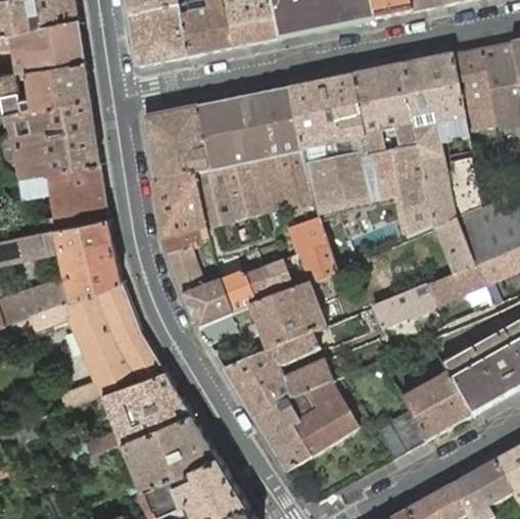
[(0,28),(43,18),(78,12),(76,0),(0,0),(0,28)]
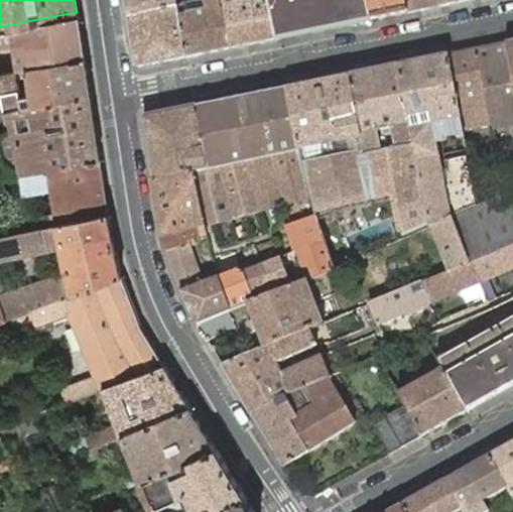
[(123,0),(125,12),(175,2),(174,0),(123,0)]
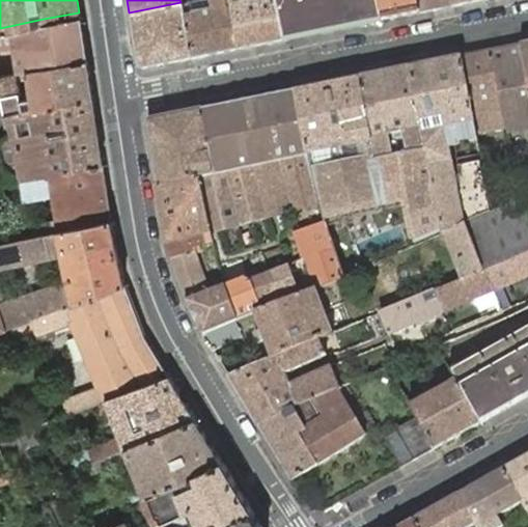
[(187,55),(233,46),(223,0),(193,0),(189,1),(190,9),(182,11),(187,55)]
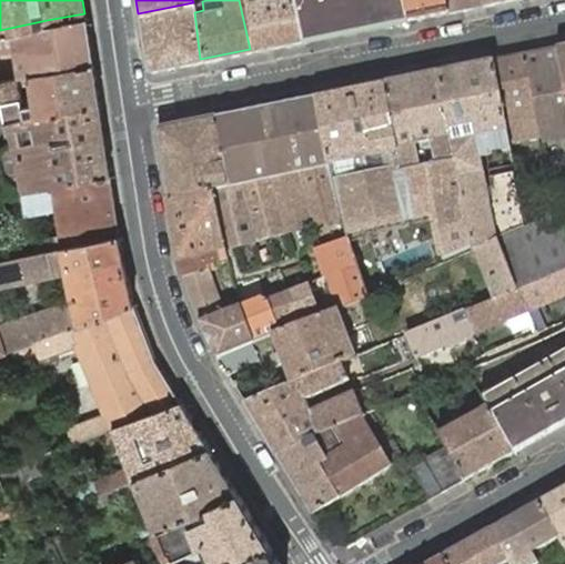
[(239,0),(250,49),(299,39),(290,0),(239,0)]
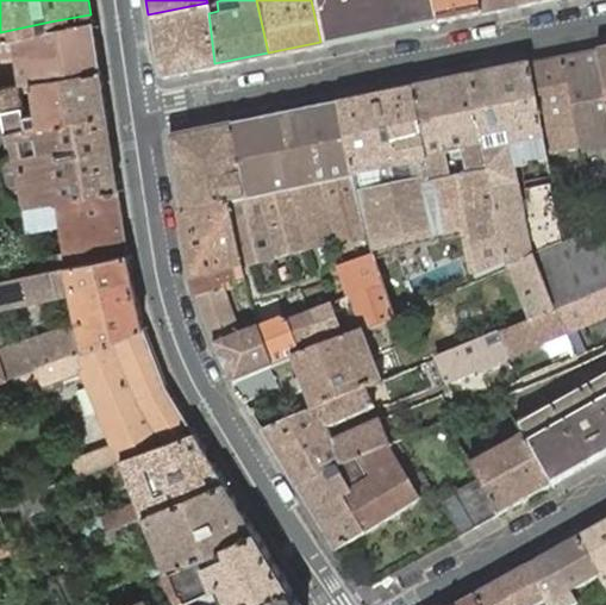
[(366,33),(437,19),(433,0),(311,0),(320,42),(366,33)]
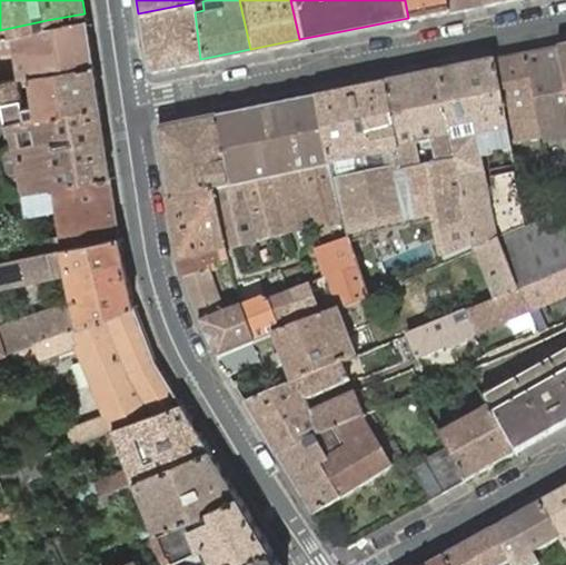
[(405,0),(408,18),(446,10),(444,0),(405,0)]
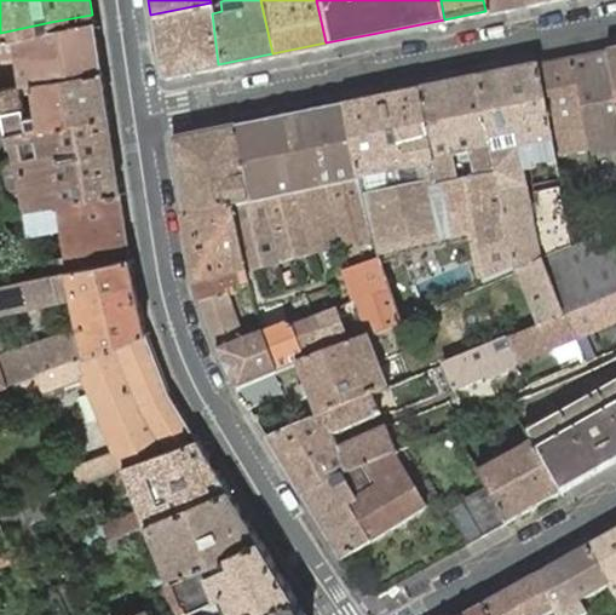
[(483,0),(485,11),(525,3),(525,0),(483,0)]
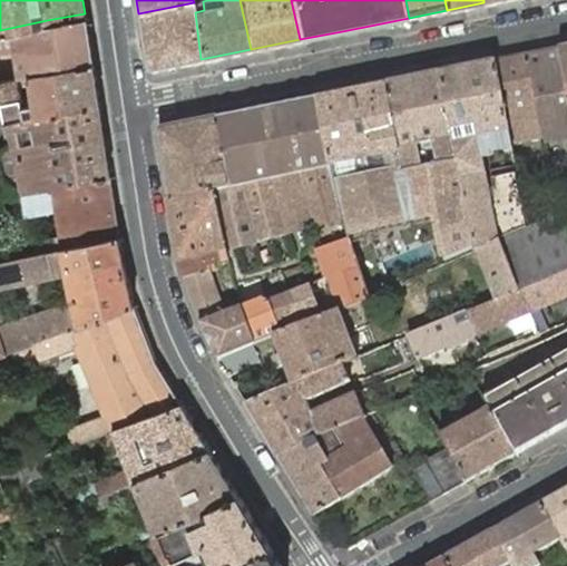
[(204,10),(203,1),(194,2),(195,12),(204,10)]
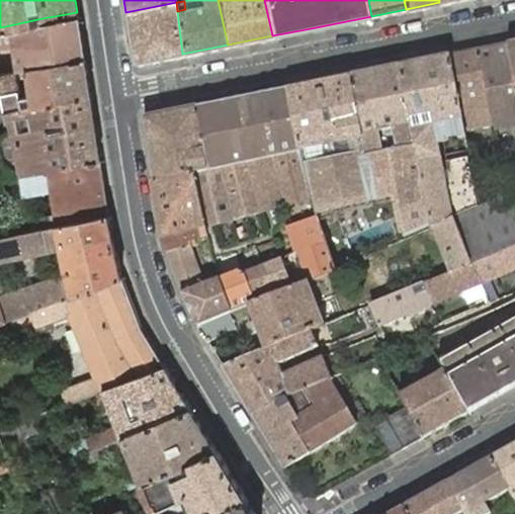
[(135,64),(182,54),(177,11),(176,2),(125,12),(133,62),(135,64)]
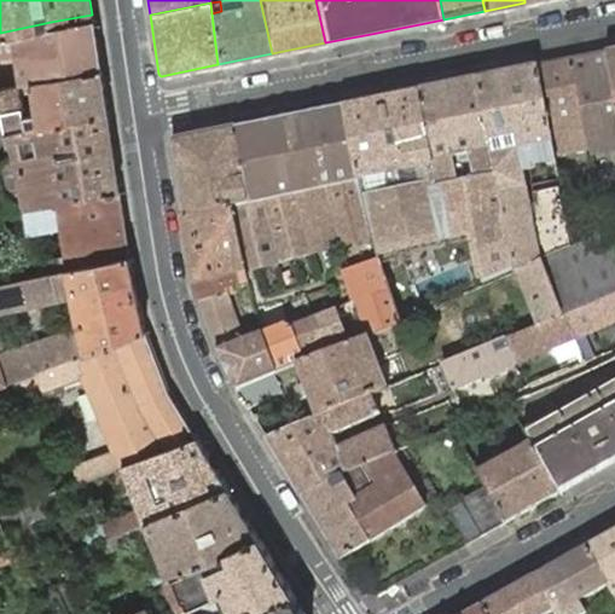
[(0,52),(16,50),(33,47),(34,52),(32,52),(30,54),(33,77),(99,64),(92,15),(51,22),(0,33),(0,52)]
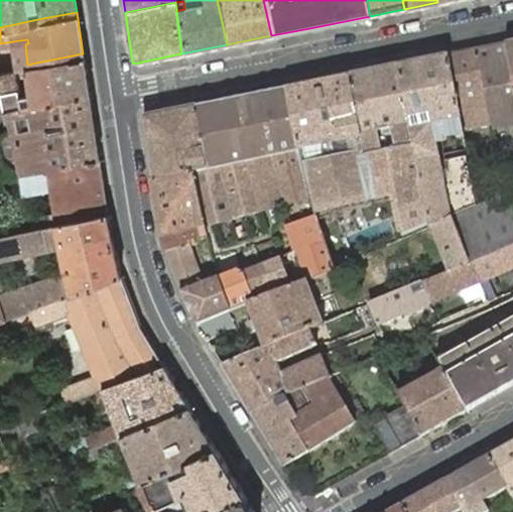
[(512,37),(504,39),(512,82),(512,37)]
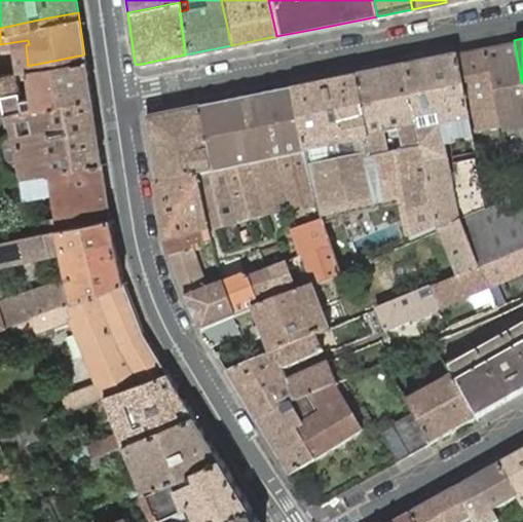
[(28,40),(13,42),(17,67),(26,66),(28,66),(26,46),(27,44),(29,44),(28,40)]
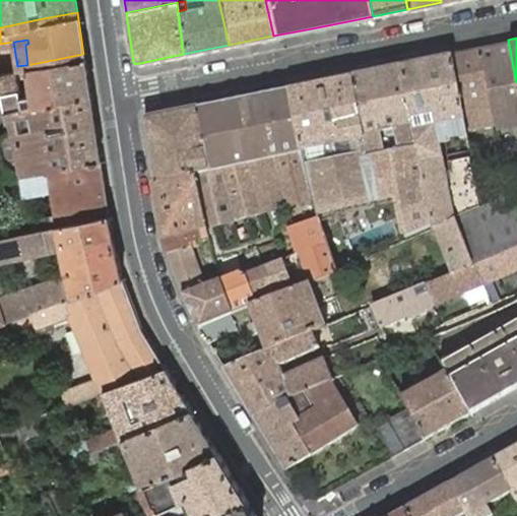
[(516,82),(508,40),(477,46),(490,107),(491,111),(493,120),(495,126),(516,120),(516,82)]
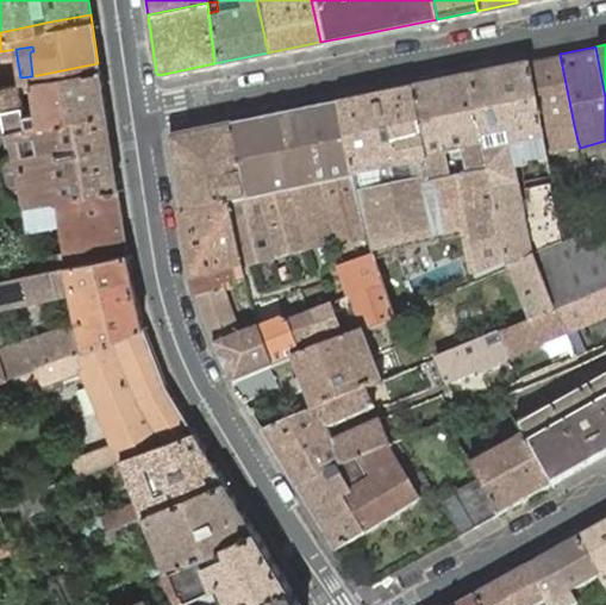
[(560,54),(526,61),(541,132),(574,125),(560,54)]
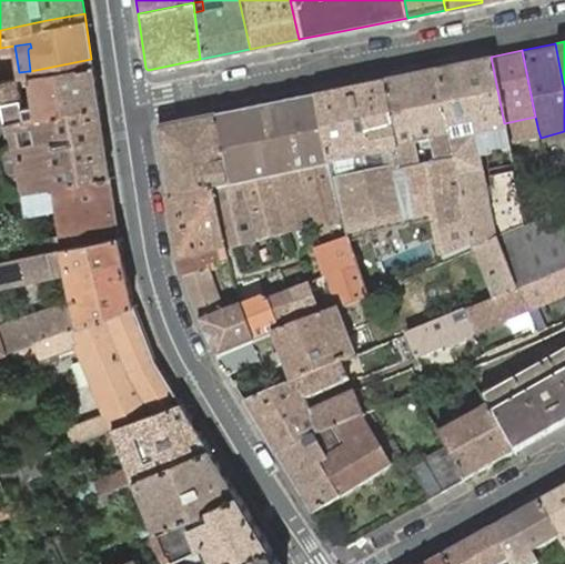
[(491,57),(456,63),(476,152),(483,151),(487,149),(488,145),(486,136),(496,133),(498,142),(503,147),(508,147),(506,138),(504,123),(491,57)]
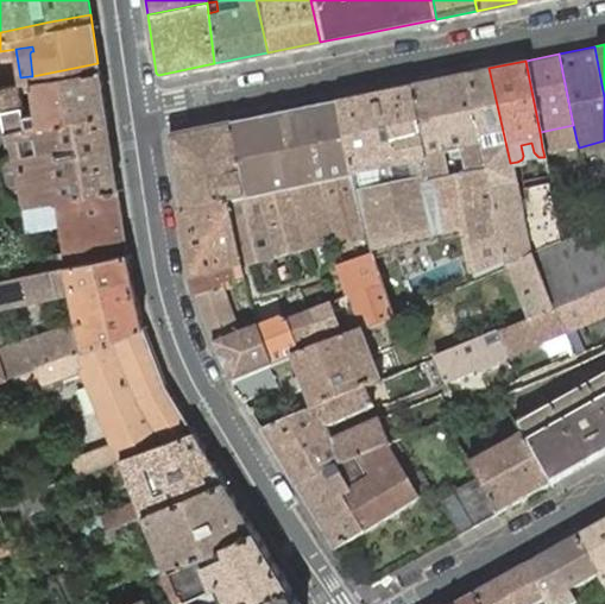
[(0,121),(1,127),(6,126),(104,105),(98,63),(32,76),(30,76),(31,85),(35,106),(21,109),(18,87),(16,79),(12,80),(0,82),(0,121)]
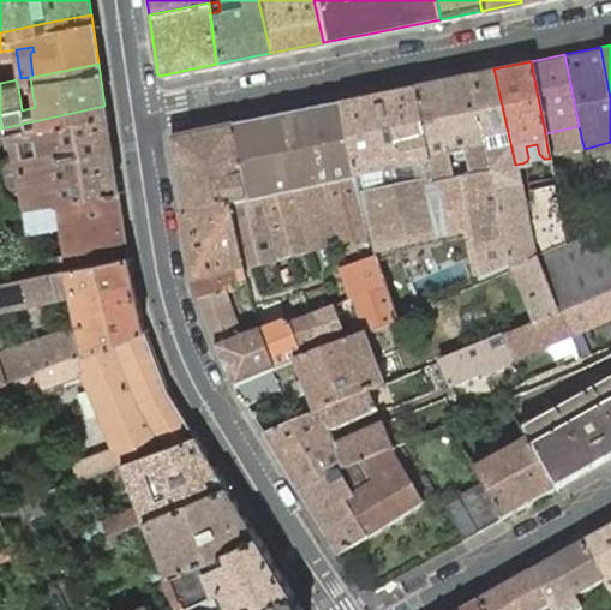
[(10,69),(0,70),(0,83),(12,81),(10,69)]
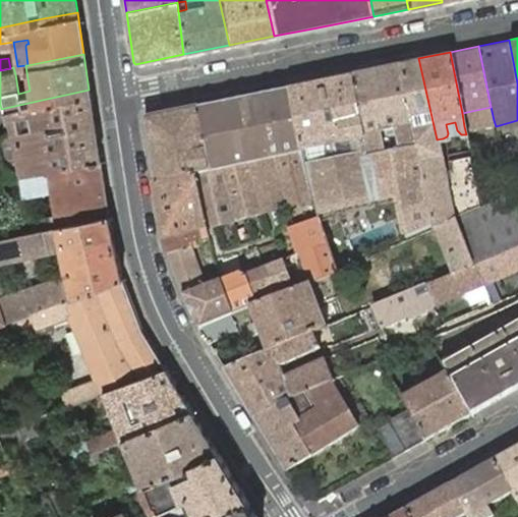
[(451,272),(517,244),(517,218),(509,193),(505,195),(480,206),(478,192),(470,153),(447,157),(449,170),(451,175),(445,177),(444,171),(438,148),(437,139),(418,58),(399,62),(415,144),(427,223),(451,272)]
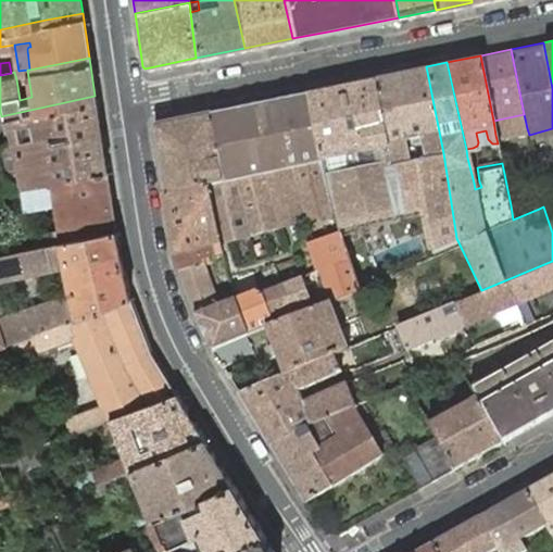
[(424,158),(443,153),(426,66),(373,77),(390,162),(391,164),(407,161),(403,137),(418,134),(424,158)]
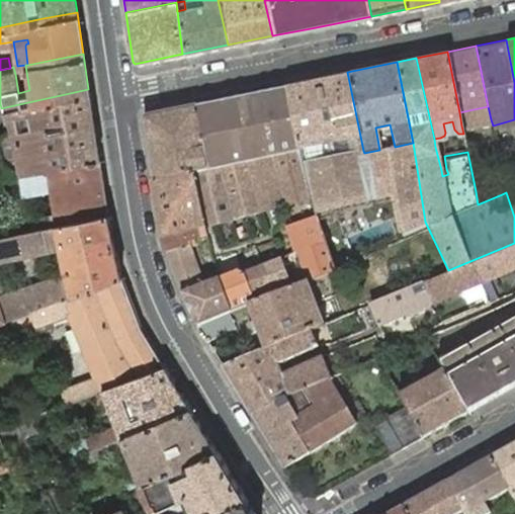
[(26,72),(25,65),(17,66),(13,67),(15,74),(26,72)]
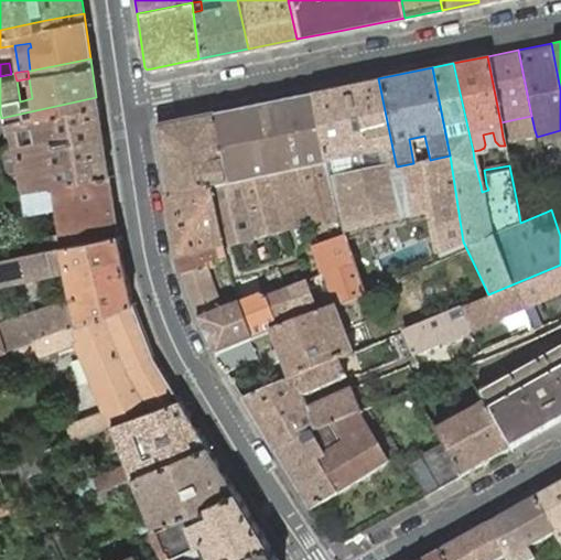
[(378,78),(311,92),(324,160),(327,178),(396,164),(378,78)]
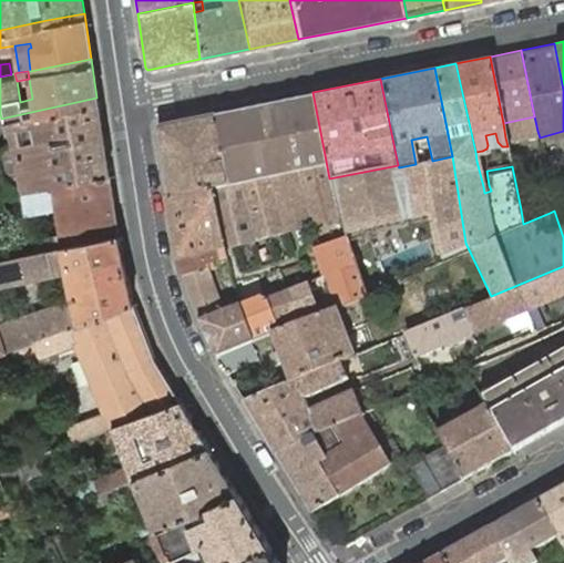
[(313,92),(214,113),(225,182),(239,178),(268,173),(296,166),(326,161),(313,92)]
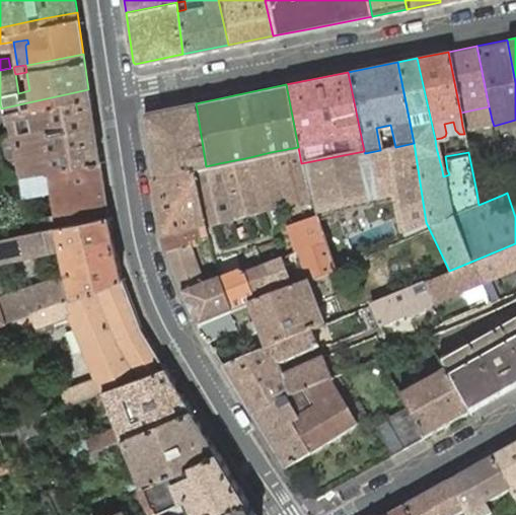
[(88,89),(5,107),(6,115),(13,114),(24,161),(17,162),(18,170),(98,155),(88,89)]
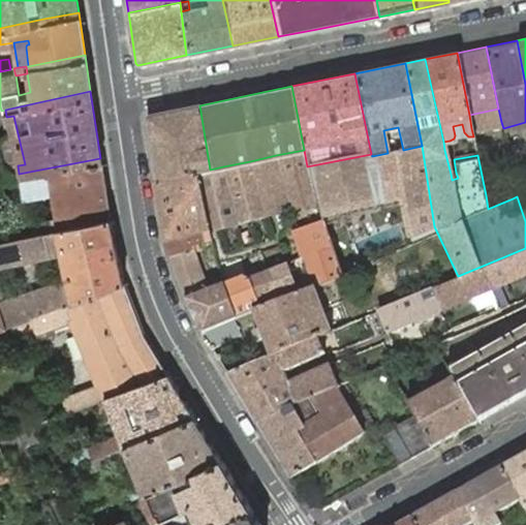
[(145,118),(154,181),(196,173),(210,170),(199,105),(146,116),(145,118)]
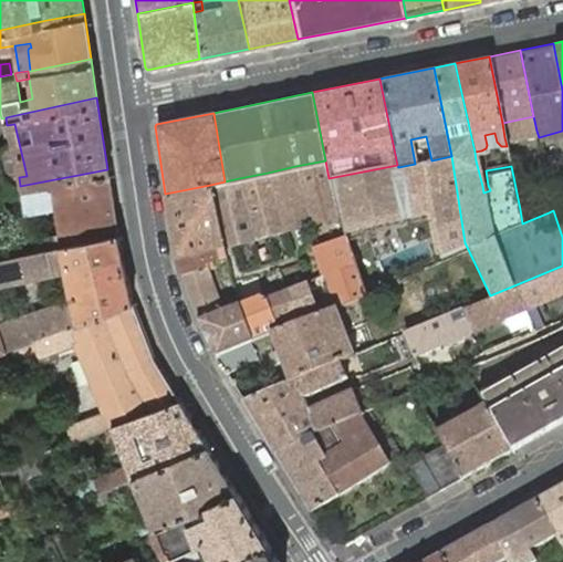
[(533,116),(502,123),(504,137),(537,131),(534,121),(533,116)]
